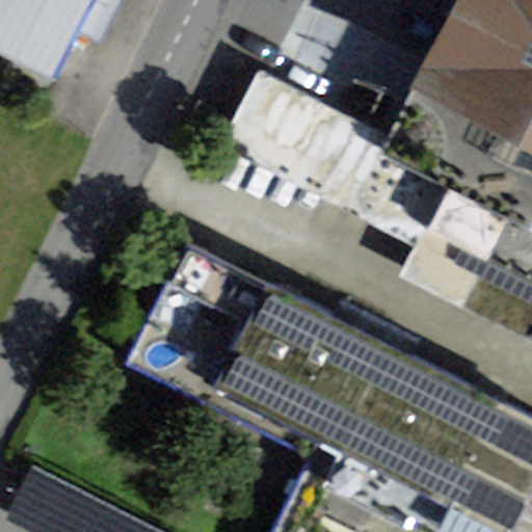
[(0,0),(0,47),(55,75),(92,0),(0,0)]
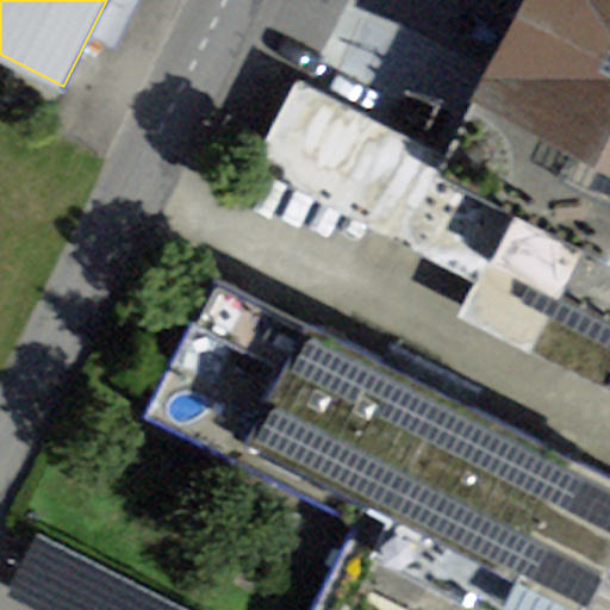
[(609,0),(542,0),(460,161),(522,192),(609,237),(609,0)]
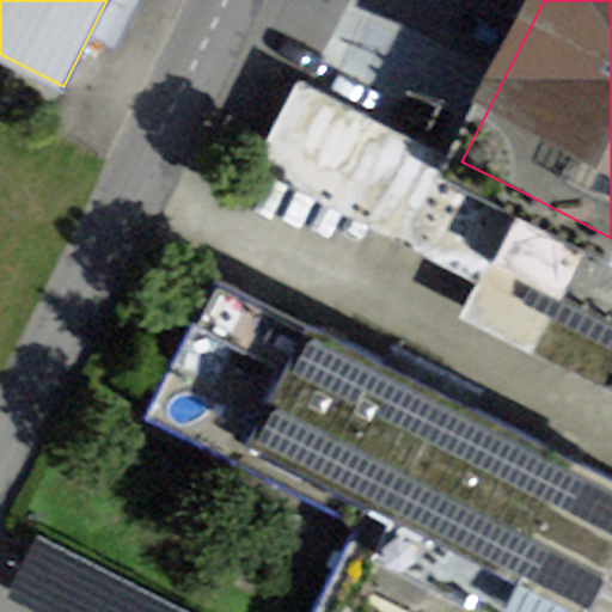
[(496,246),(524,193),(461,161),(298,78),(265,142),(490,257),(496,246)]
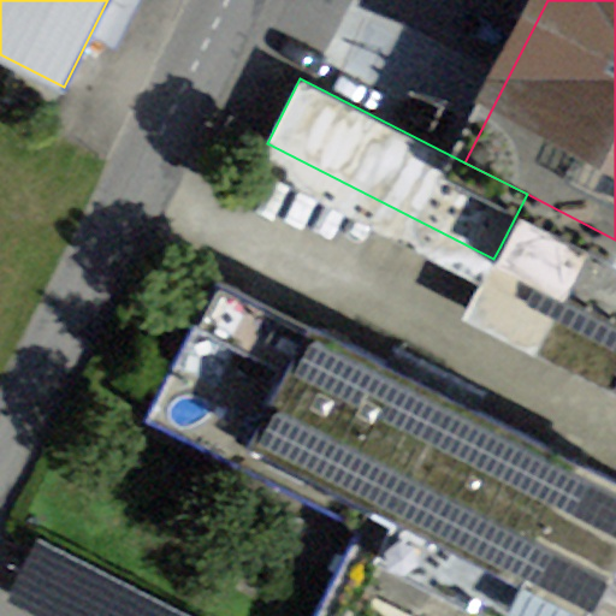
[(311,615),(313,615),(359,527),(430,386),(214,277),(143,416),(357,526),(311,615)]
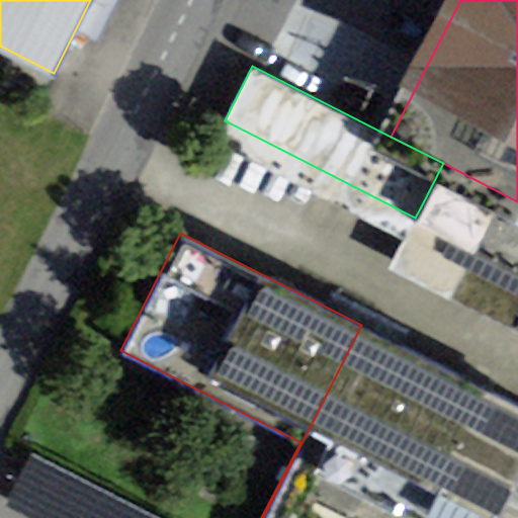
[(517,329),(517,269),(471,246),(446,293),(517,329)]
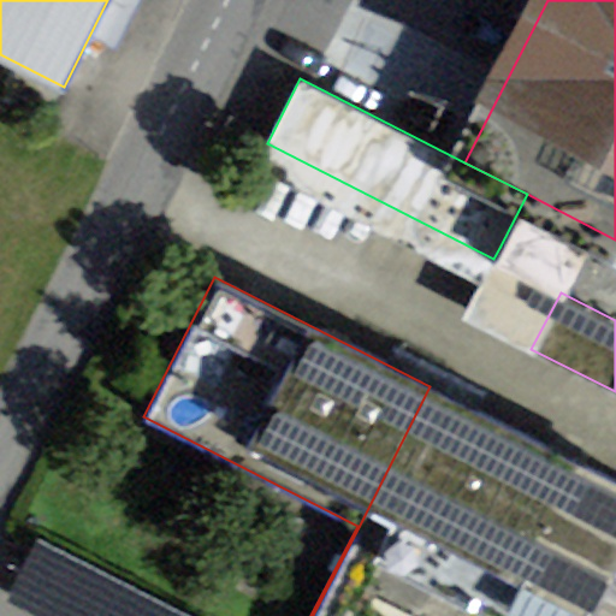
[(615,481),(430,386),(359,527),(313,615),(580,615),(615,548),(615,481)]
